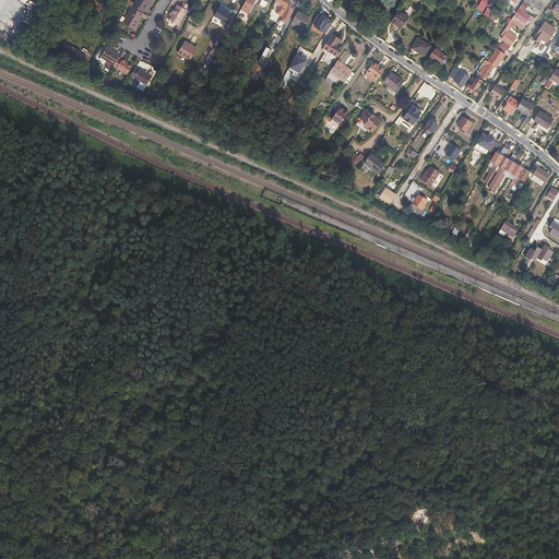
[(150,6),(152,0),(137,0),(134,4),(133,3),(131,8),(138,11),(141,13),(142,14),(144,11),(145,11),(150,4),(150,6)]
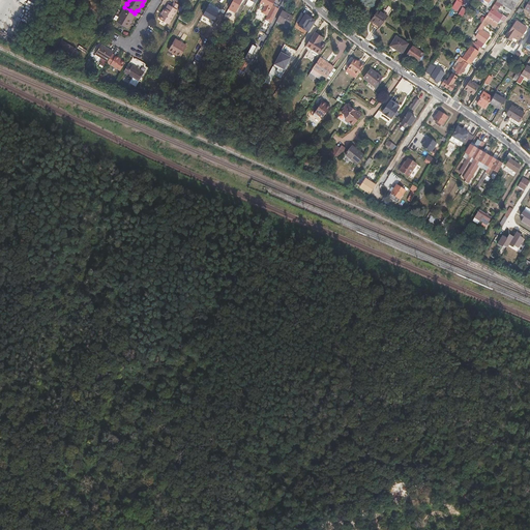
[(232,0),(228,9),(234,13),(241,0),(232,0)]
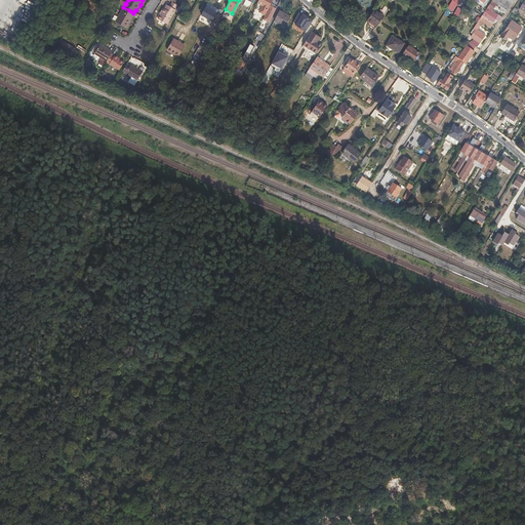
[(270,3),(271,0),(264,0),(263,3),(259,9),(265,12),(268,7),(270,3)]
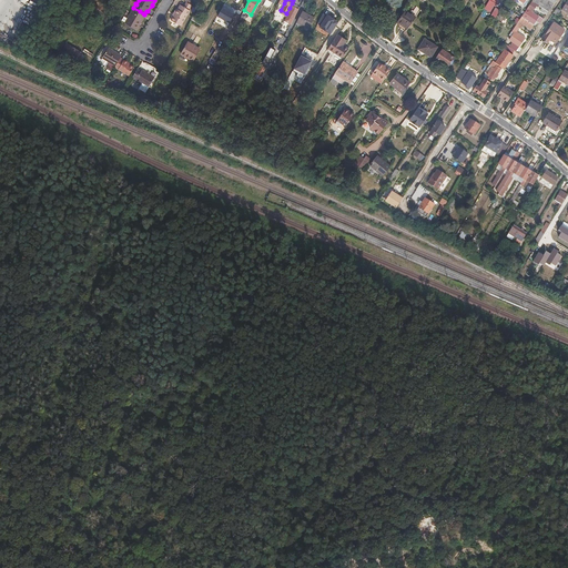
[(484,9),(490,13),(496,3),(489,0),(484,9)]
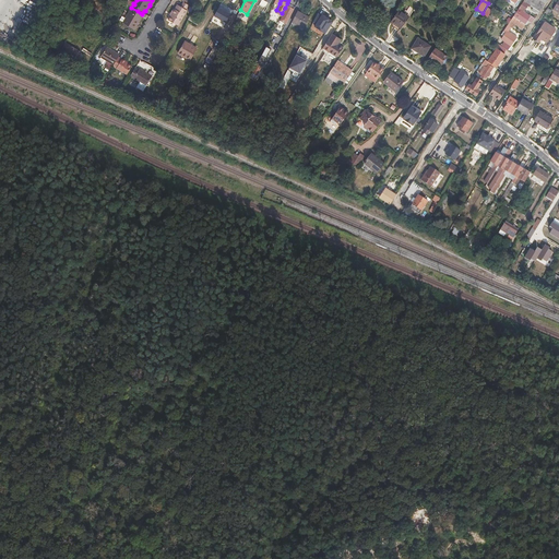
[(547,0),(524,0),(524,1),(526,3),(535,9),(539,11),(540,11),(544,4),(547,0)]
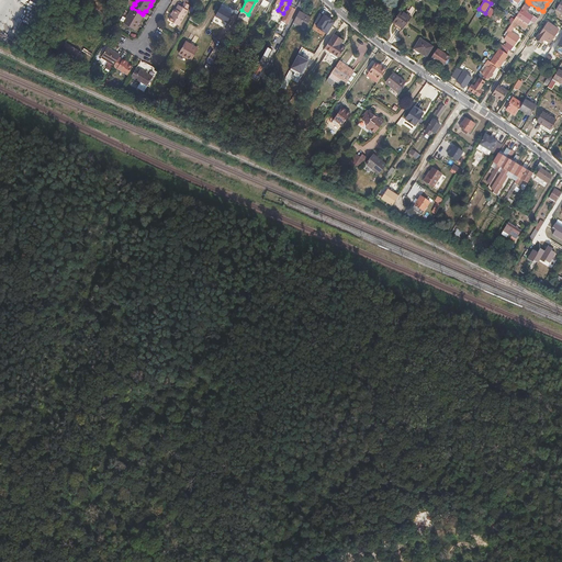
[(538,9),(529,3),(527,1),(523,8),(531,13),(534,15),(538,9)]
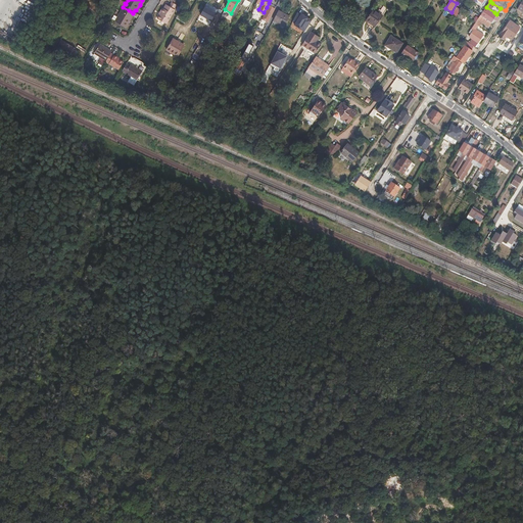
[(275,6),(269,3),(264,12),(262,16),(268,19),(275,6)]
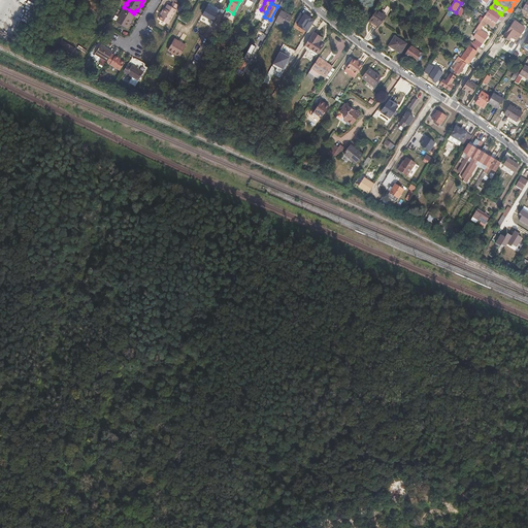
[(128,22),(133,12),(130,10),(124,7),(114,22),(126,28),(129,23),(128,22)]
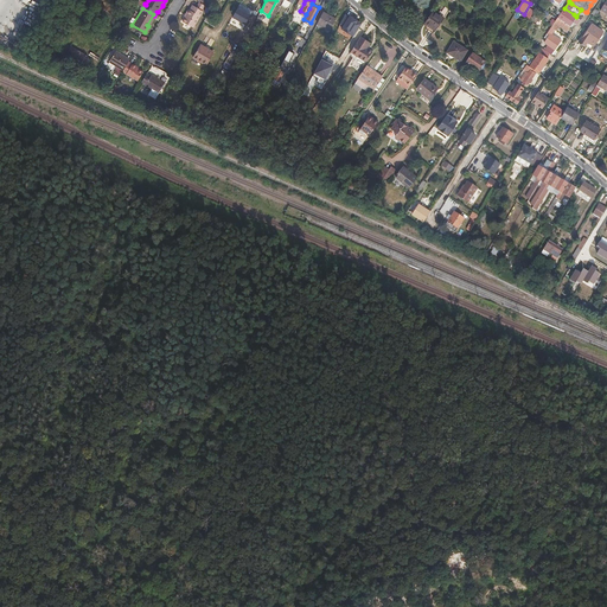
[(196,26),(203,14),(203,13),(204,12),(198,8),(197,10),(192,8),(187,17),(186,20),(196,26)]
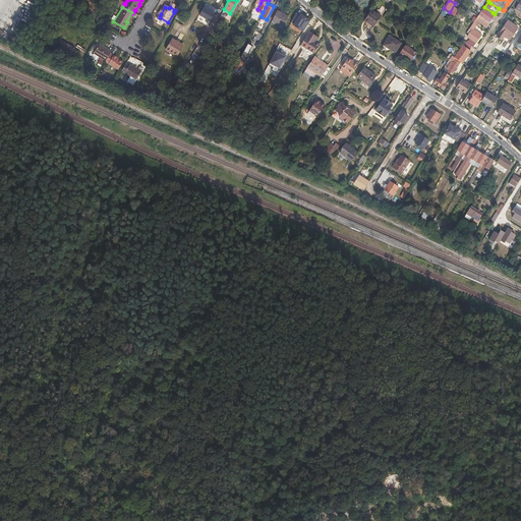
[(215,13),(204,7),(199,15),(211,21),(215,13)]
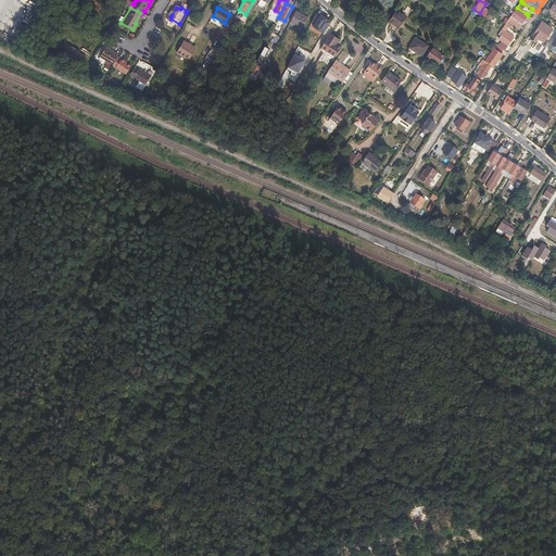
[(301,23),(306,12),(297,8),(291,17),(301,23)]
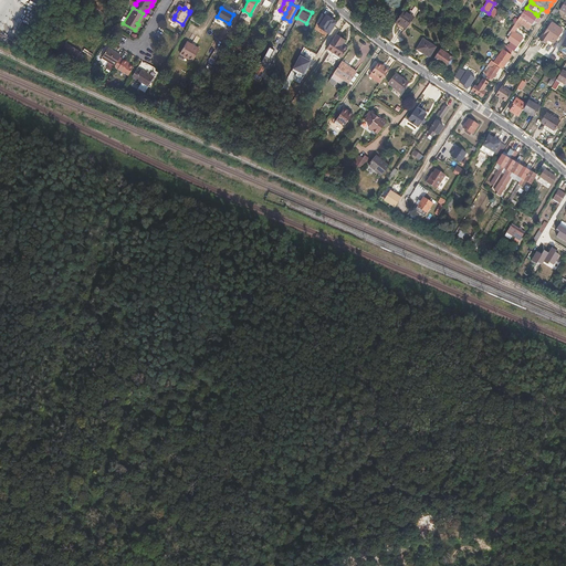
[(534,21),(537,16),(535,13),(526,8),(522,13),(520,18),(525,20),(532,24),(534,21)]
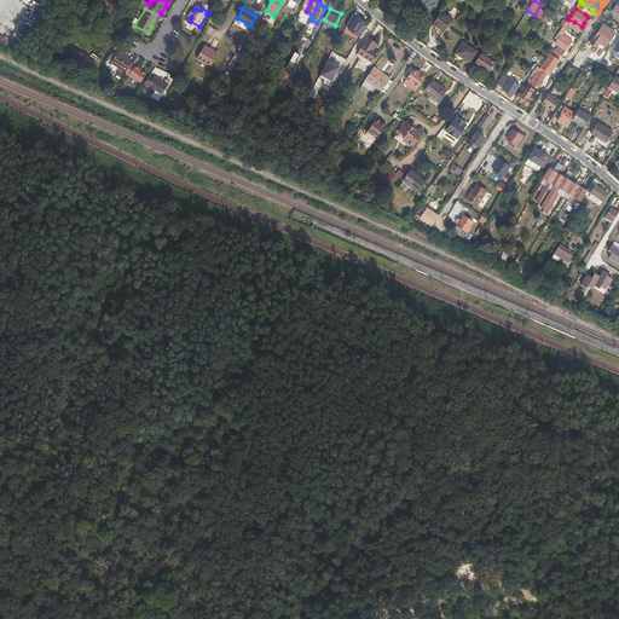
[(593,21),(597,12),(593,10),(588,17),(593,21)]
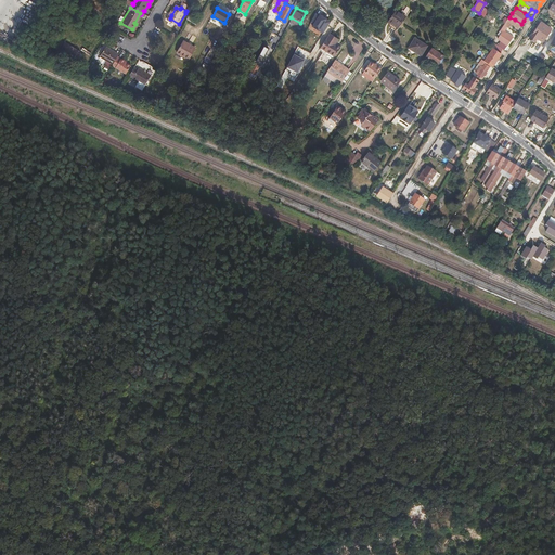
[(398,29),(405,17),(396,10),(387,22),(398,29)]
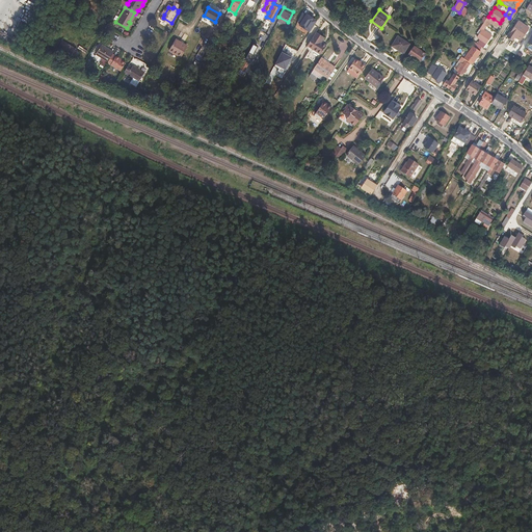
[(317,21),(307,14),(299,25),(310,32),(317,21)]
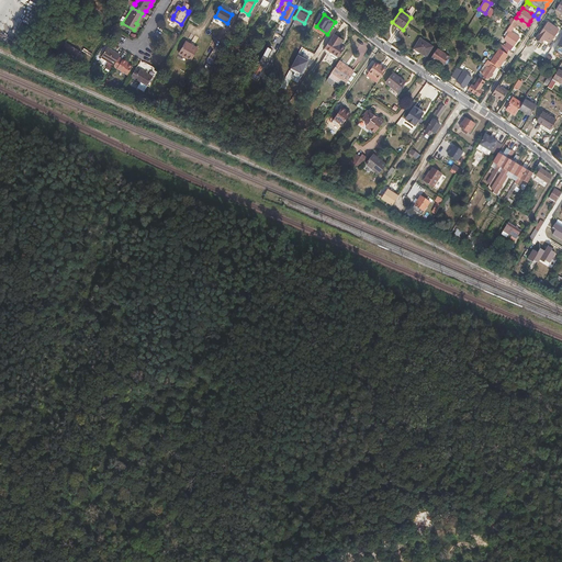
[(528,24),(521,20),(516,18),(514,21),(525,29),(528,24)]
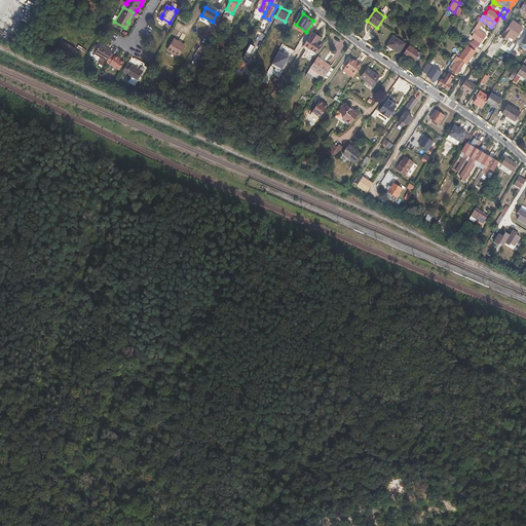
[(523,28),(512,21),(501,37),(505,40),(509,36),(515,40),(523,28)]
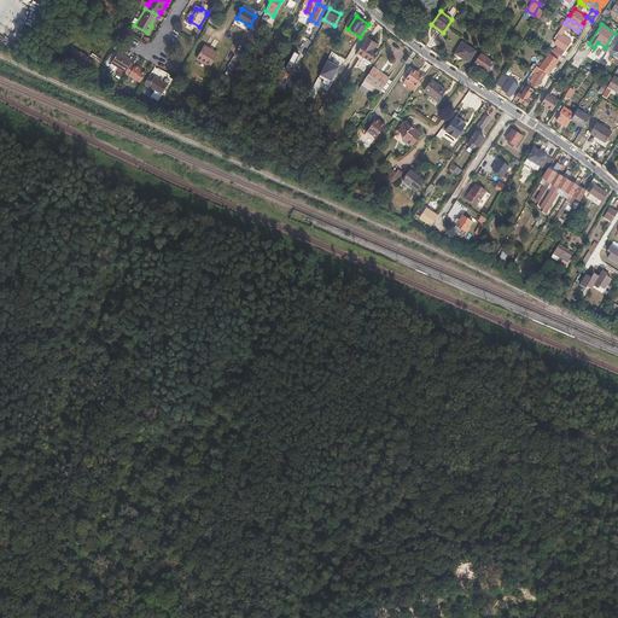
[(566,48),(571,42),(561,36),(565,30),(561,28),(555,38),(558,39),(554,44),(551,48),(552,50),(557,53),(560,54),(561,56),(566,48)]
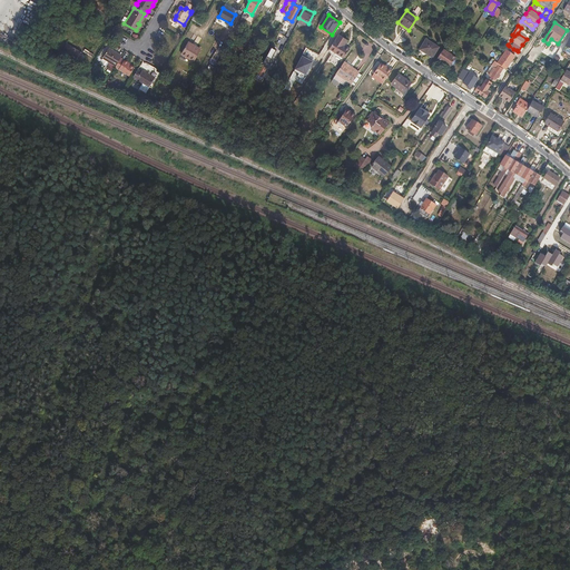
[(37,39),(40,32),(32,28),(29,36),(37,39)]
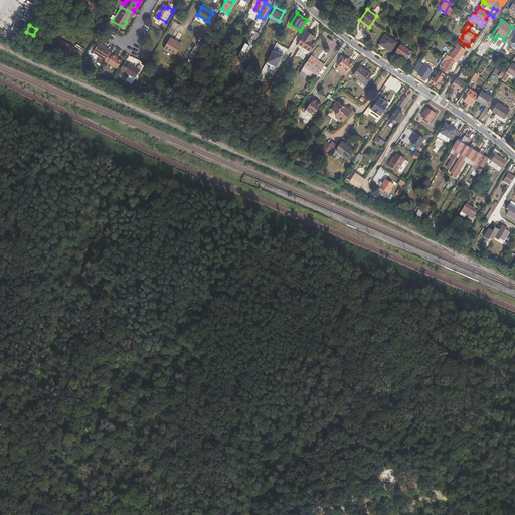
[(312,38),(315,34),(307,29),(303,36),(308,40),(310,41),(312,38)]
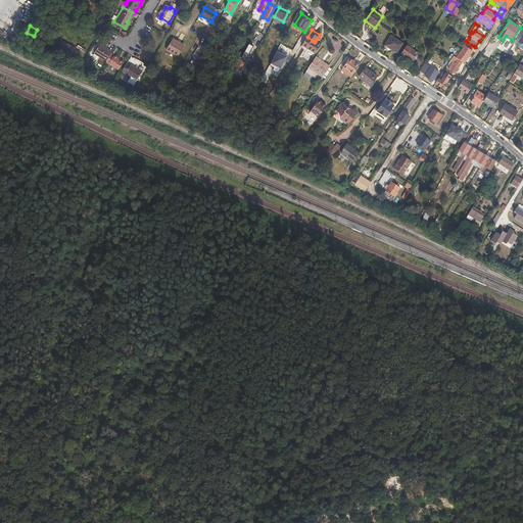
[(179,53),(185,42),(174,36),(168,47),(179,53)]
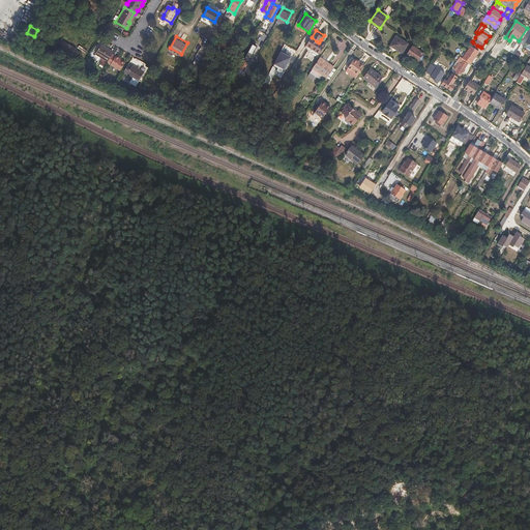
[(316,49),(319,42),(317,41),(312,37),(307,43),(316,49)]
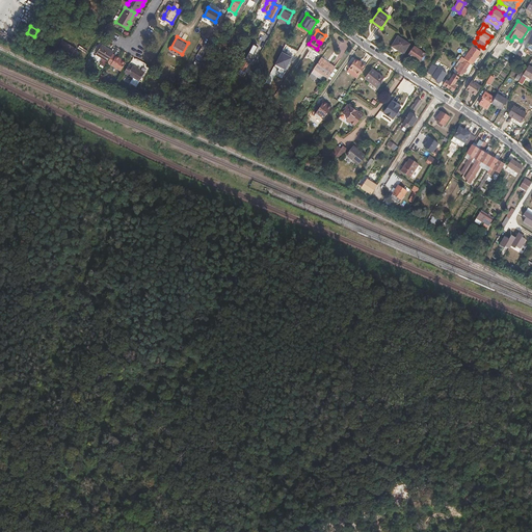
[(325,48),(327,44),(322,40),(320,43),(317,49),(322,52),(325,48)]
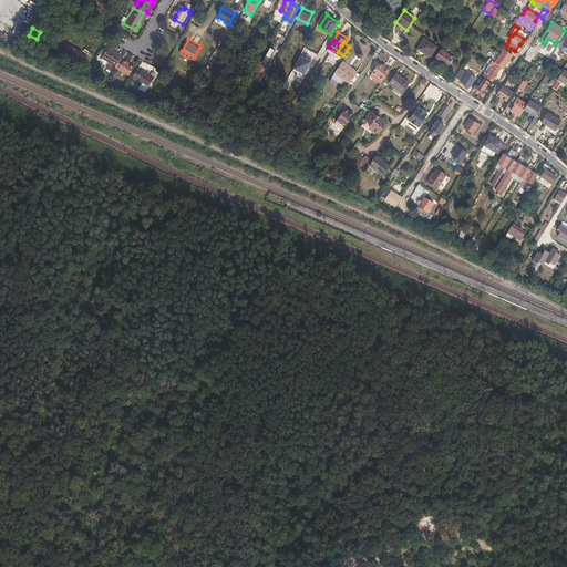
[(432,61),(439,50),(425,43),(422,49),(423,49),(421,54),(432,61)]
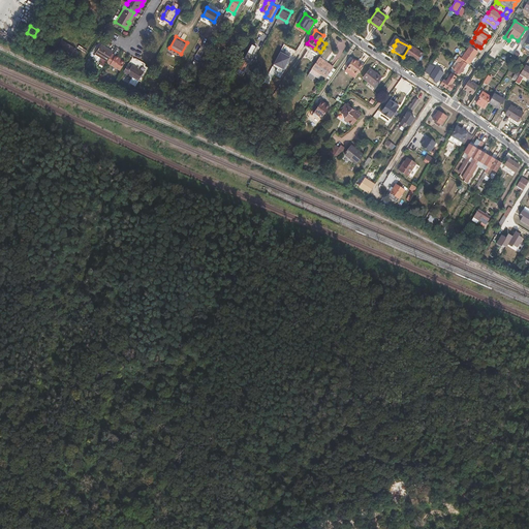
[(61,41),(59,45),(65,49),(64,50),(71,54),(74,48),(61,41)]
